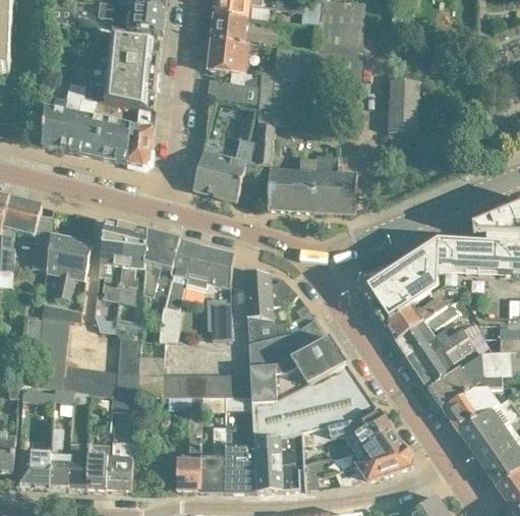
[(0,71),(9,72),(12,0),(0,0),(0,71)]
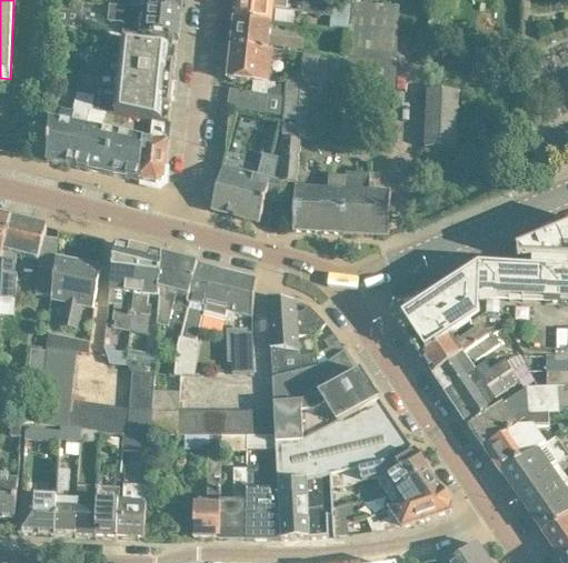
[(53,0),(52,31),(77,33),(79,0),(53,0)]
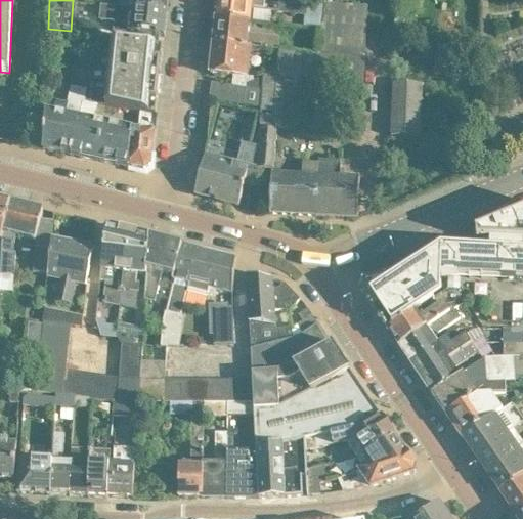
[(216,0),(215,14),(249,18),(251,18),(252,5),(278,8),(279,0),(216,0)]
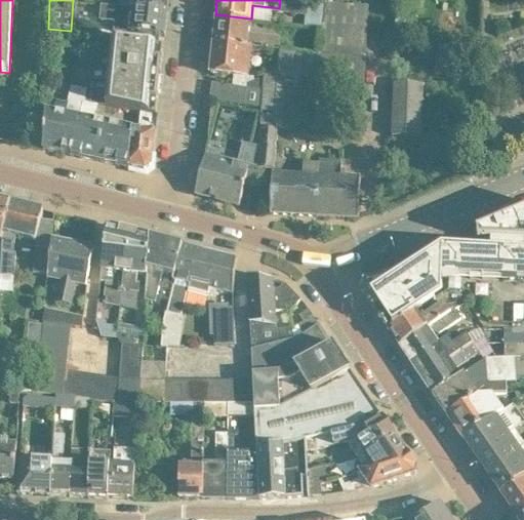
[(318,50),(278,46),(275,74),(262,73),(260,86),(259,103),(257,143),(256,163),(273,165),(277,124),(297,126),(303,77),(363,80),(366,0),(324,0),(321,25),(318,50)]
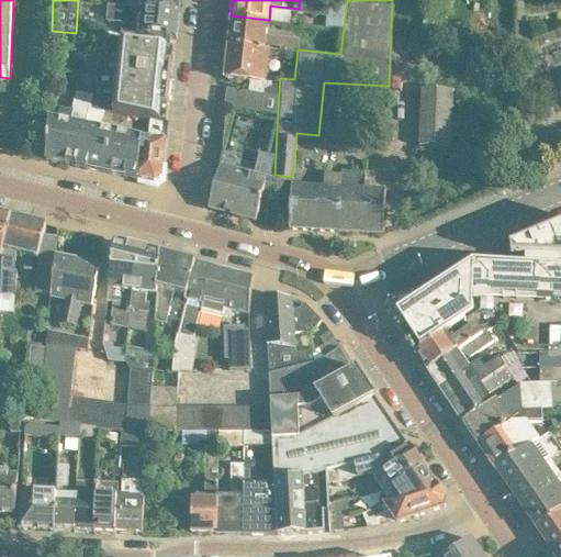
[(325,11),(324,25),(344,26),(347,0),(327,0),(325,11)]
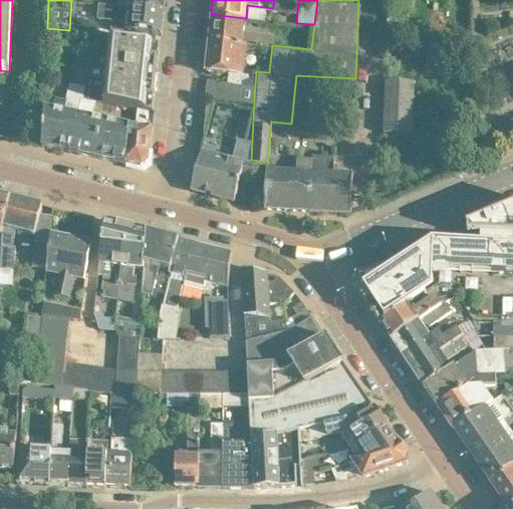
[(126,28),(160,31),(163,7),(115,3),(98,1),(97,9),(96,15),(111,17),(110,26),(126,28)]
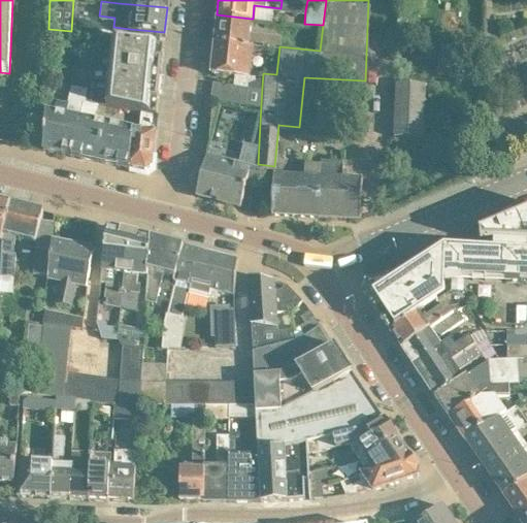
[(398,12),(394,29),(407,32),(412,15),(398,12)]
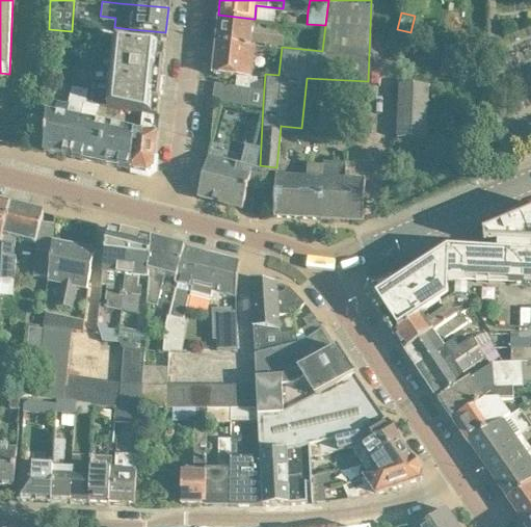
[(215,40),(254,44),(282,47),(283,33),(251,30),(253,19),(218,15),(215,40)]
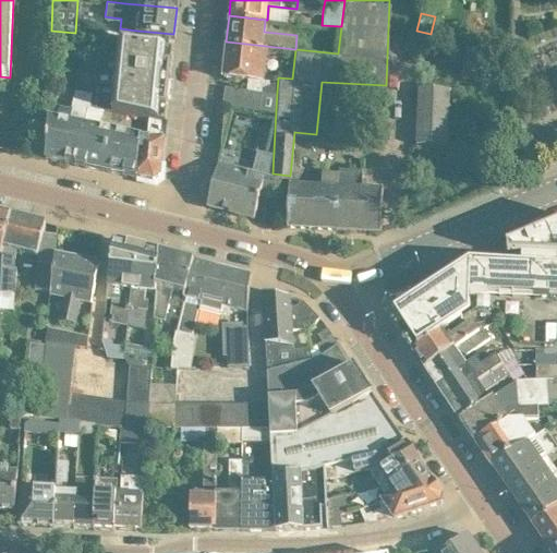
[(118,39),(110,115),(144,122),(165,127),(165,118),(172,46),(118,39)]
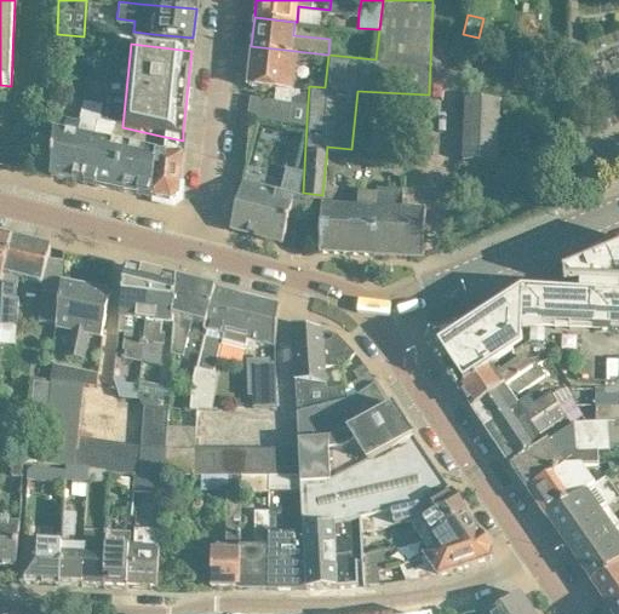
[(248,67),(247,82),(275,85),(274,96),(308,102),(309,86),(308,85),(298,90),(292,95),(292,87),(296,51),(251,46),(250,64),(248,67)]
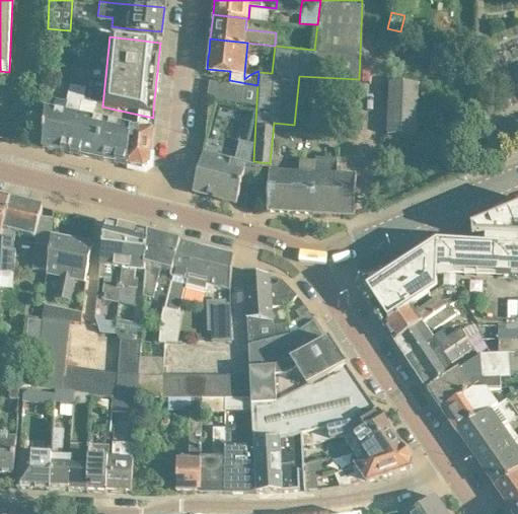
[(42,142),(42,144),(46,145),(61,148),(69,150),(81,99),(81,97),(82,93),(83,88),(84,83),(68,79),(64,96),(61,109),(50,107),(44,105),(42,142)]
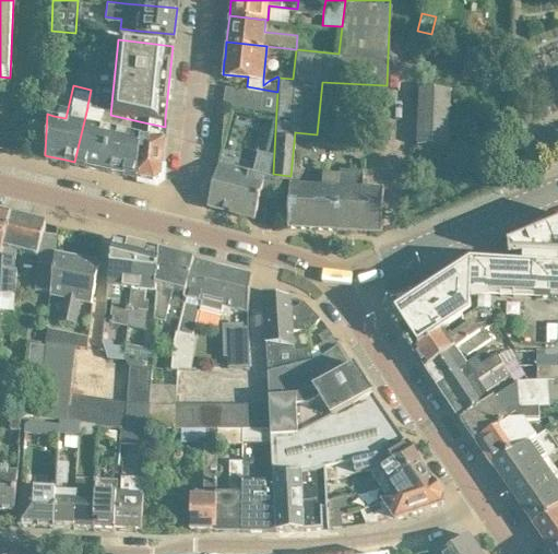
[(277,92),(247,86),(247,87),(224,85),(222,102),(276,109),(277,92)]
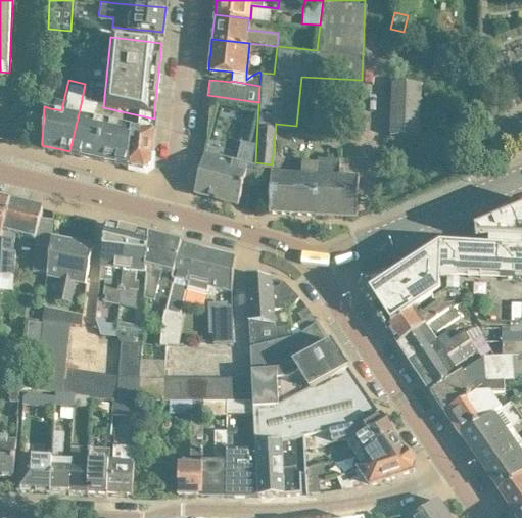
[(426,85),(392,83),(389,142),(423,144),(426,85)]
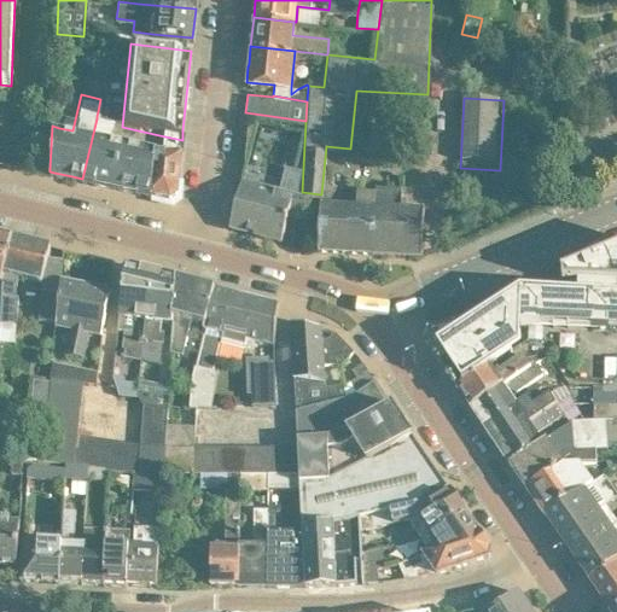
[(98,111),(97,116),(106,118),(109,106),(99,105),(98,111)]
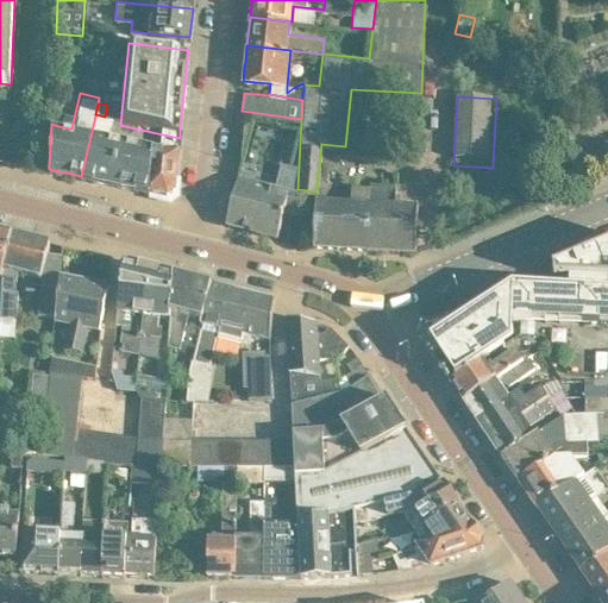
[(95,117),(81,176),(111,182),(120,139),(111,137),(114,120),(95,117)]
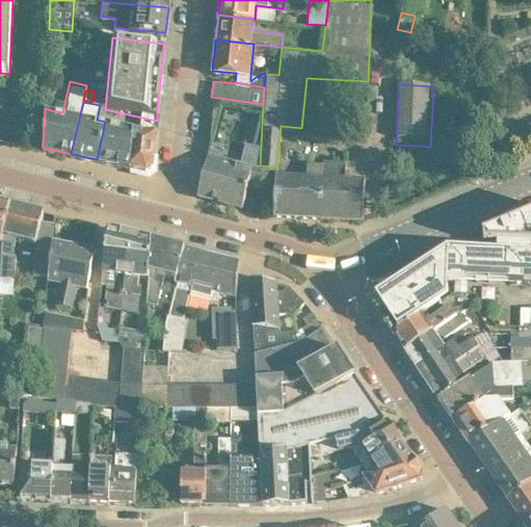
[(105,122),(97,159),(148,169),(152,166),(157,121),(137,116),(136,128),(105,122)]
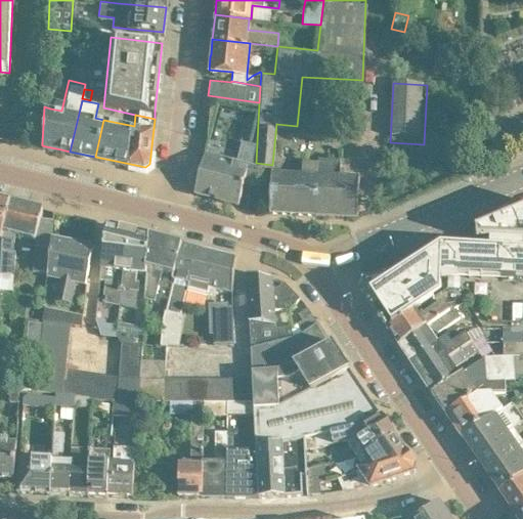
[(254,181),(256,163),(257,142),(242,138),(235,159),(204,150),(193,190),(237,202),(244,178),(254,181)]
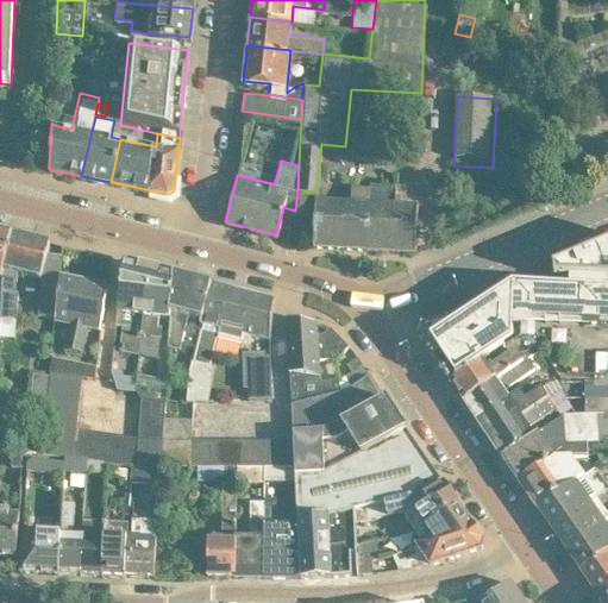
[(314,196),(312,244),(336,245),(344,245),(405,249),(414,249),(417,201),(394,200),(394,181),(368,180),(368,184),(367,199),(349,198),(314,196)]
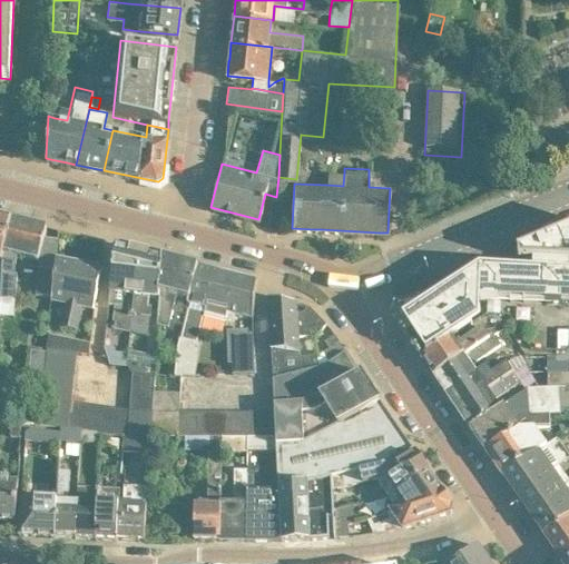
[(0,256),(2,257),(3,247),(11,215),(10,215),(9,217),(6,216),(3,214),(0,211),(0,256)]
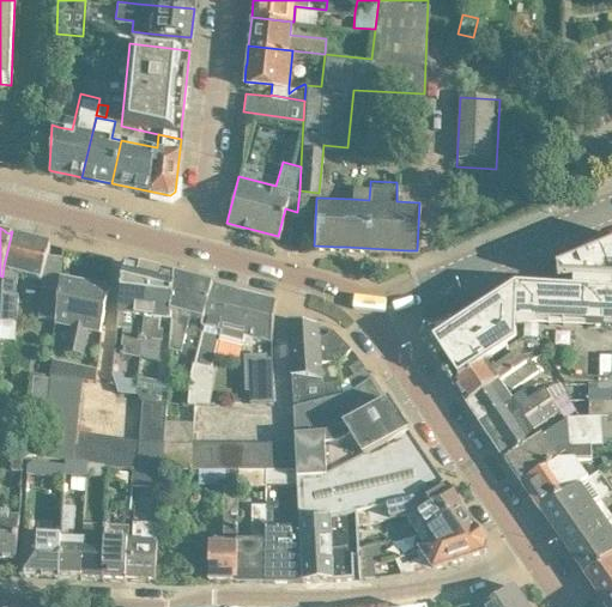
[(40,277),(49,241),(12,231),(4,266),(2,277),(0,304),(0,319),(17,319),(18,292),(16,292),(17,271),(40,277)]
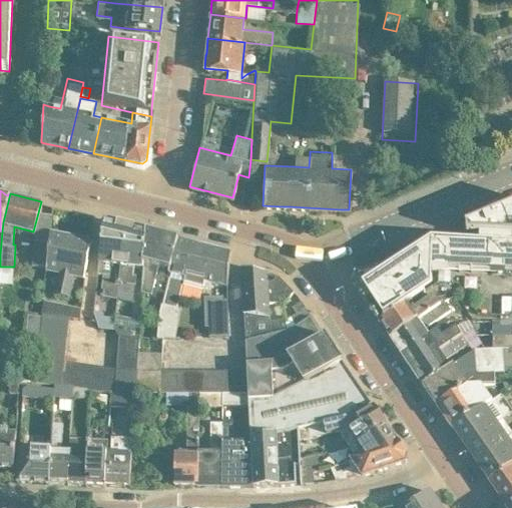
[(379,319),(405,300),(431,283),(431,266),(511,269),(511,240),(511,232),(511,201),(510,204),(465,223),(466,226),(466,231),(479,231),(479,239),(431,237),(389,267),(386,263),(386,262),(356,269),(352,279),(379,319)]
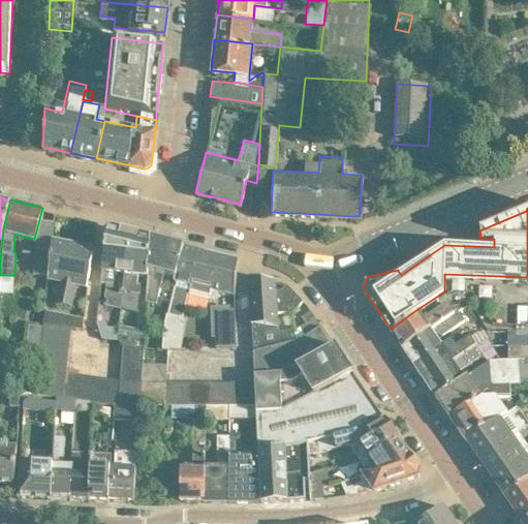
[(101,269),(100,279),(106,279),(104,300),(121,305),(130,230),(120,227),(107,224),(106,224),(101,269)]
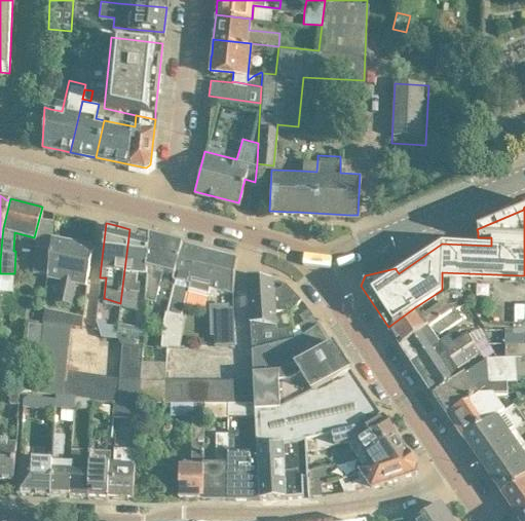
[(129,229),(120,303),(134,306),(137,282),(134,281),(135,270),(147,271),(150,234),(149,233),(135,230),(129,229)]
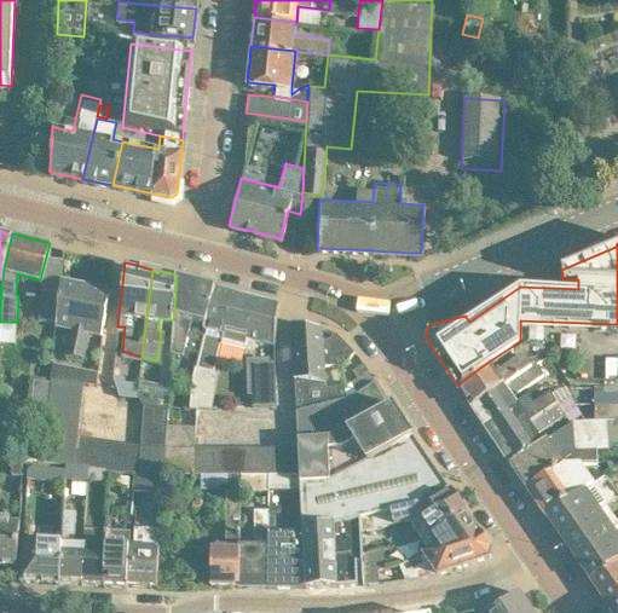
[(61,277),(57,276),(56,289),(39,287),(36,317),(52,318),(51,324),(56,325),(61,277)]
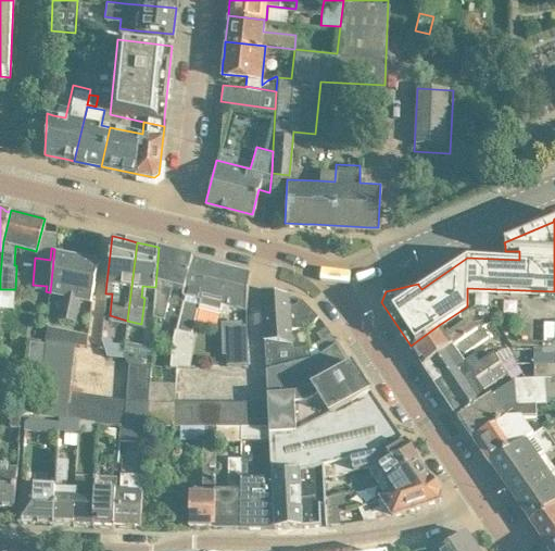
[(155,287),(152,315),(164,317),(171,290),(183,293),(192,257),(159,248),(155,287)]
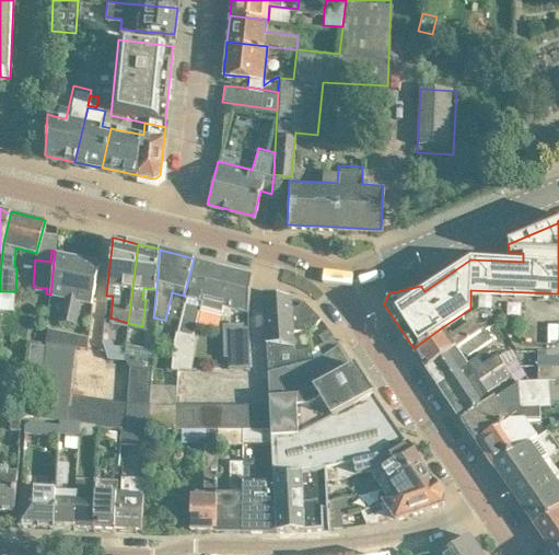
[(99,259),(55,251),(50,295),(58,296),(55,318),(76,322),(80,299),(91,301),(99,259)]
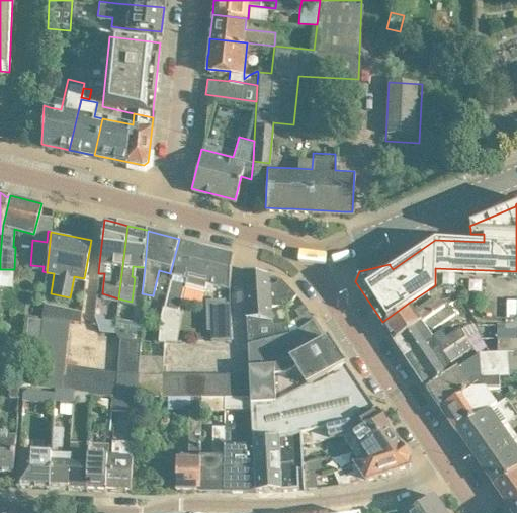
[(229,287),(231,264),(232,252),(179,239),(170,273),(161,307),(176,311),(182,283),(202,288),(204,281),(229,287)]
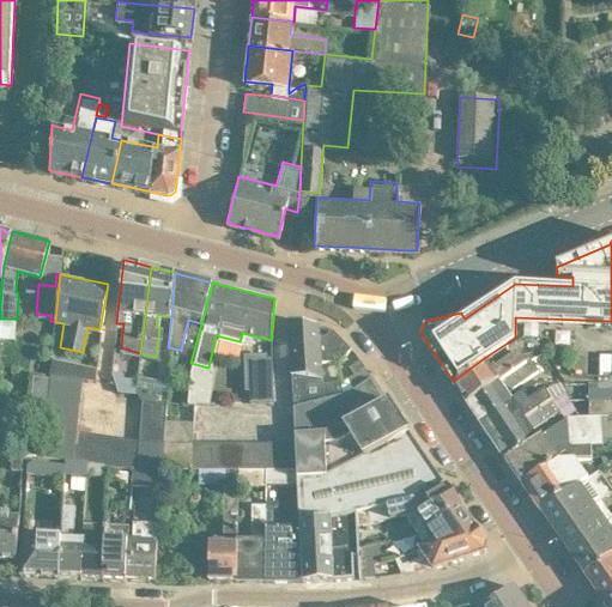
[(288,316),(292,404),(341,392),(340,378),(321,380),(320,359),(338,358),(350,346),(331,326),(325,332),(317,333),(317,321),(288,316)]
